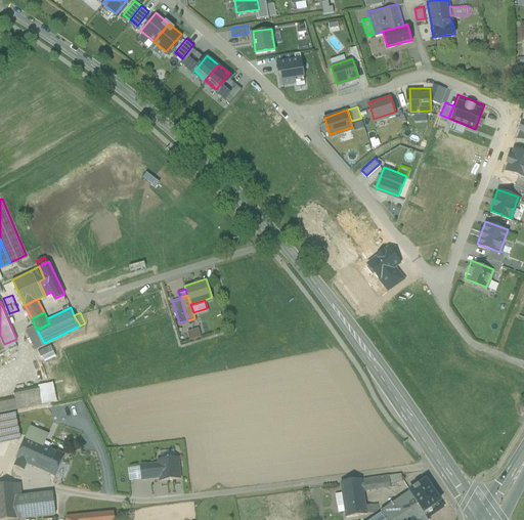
[(35,326),(28,330),(37,347),(44,343),(37,330),(35,326)]
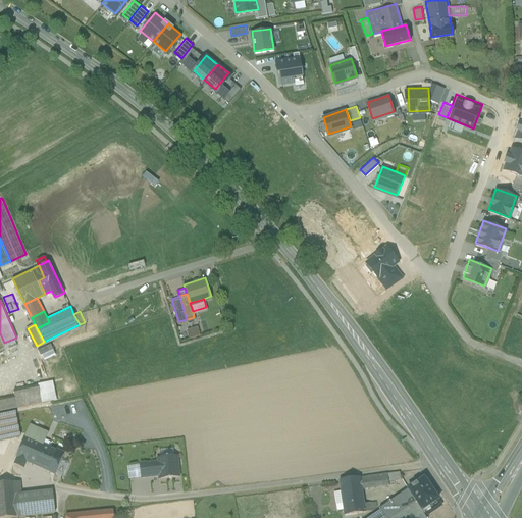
[(195,334),(193,327),(184,330),(187,338),(195,334)]
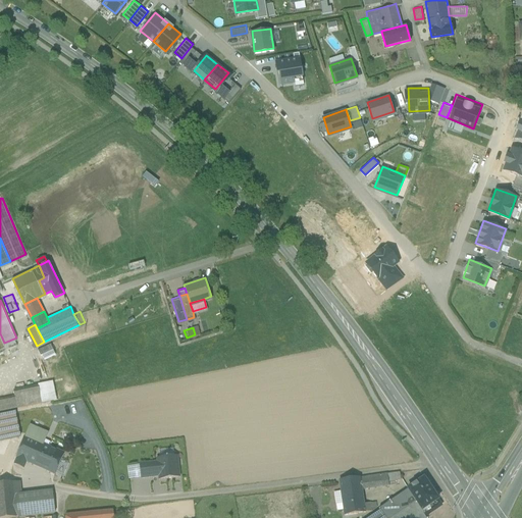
[(50,339),(38,345),(42,352),(54,346),(50,339)]
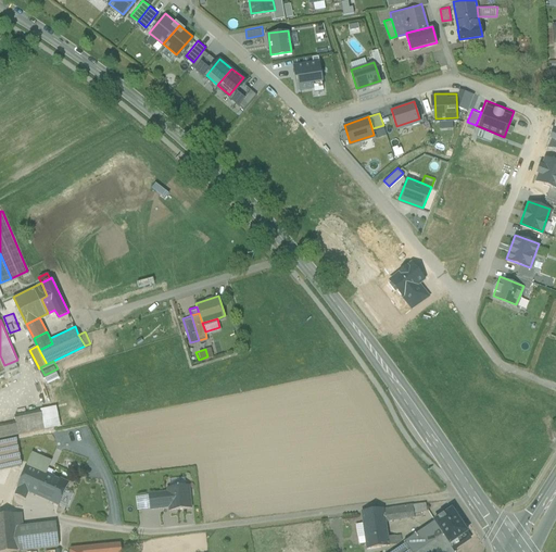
[(52,405),(40,408),(45,426),(57,424),(52,405)]
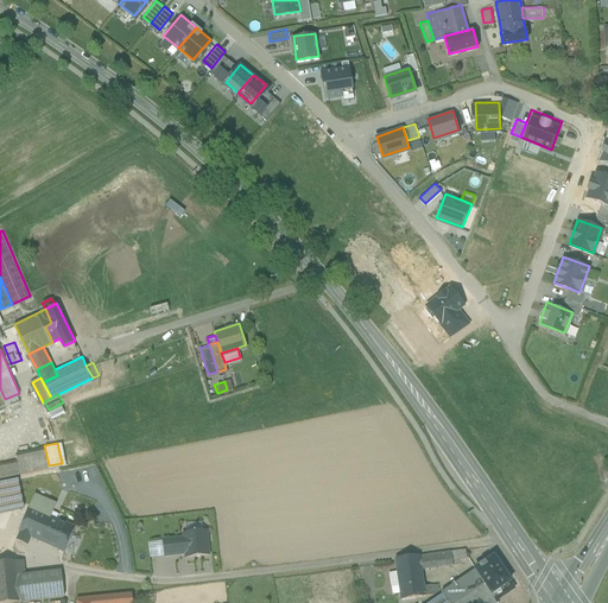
[(44,445),(16,451),(17,458),(20,471),(49,465),(44,445)]
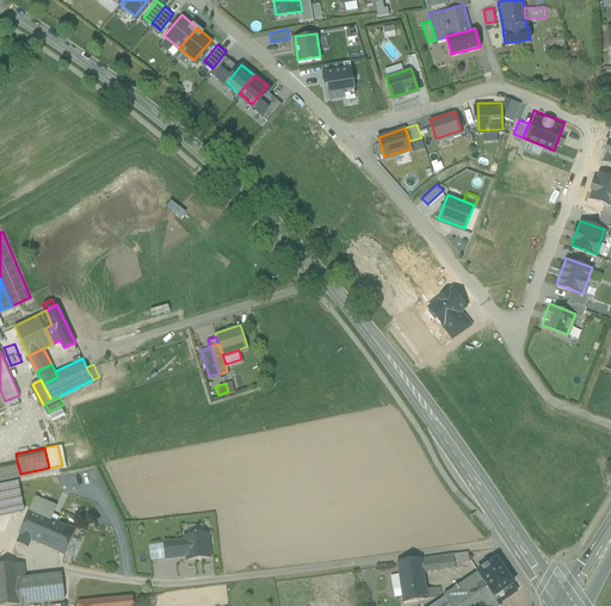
[(17,461),(0,464),(0,477),(20,474),(17,461)]
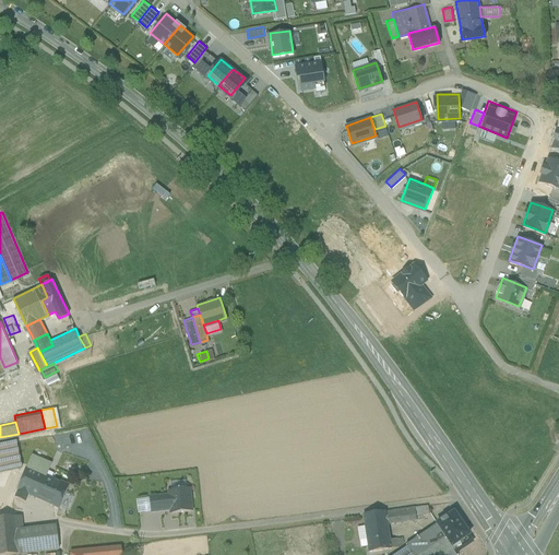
[(16,438),(0,441),(0,469),(22,464),(16,438)]
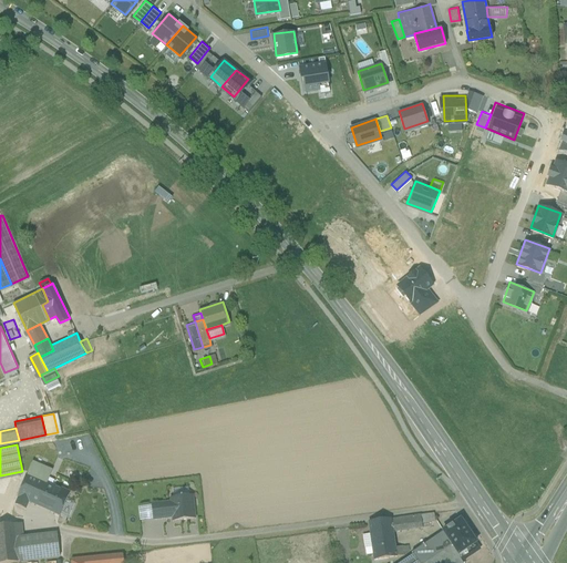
[(33,460),(19,494),(29,499),(45,505),(52,489),(43,485),(47,479),(48,480),(52,469),(33,460)]
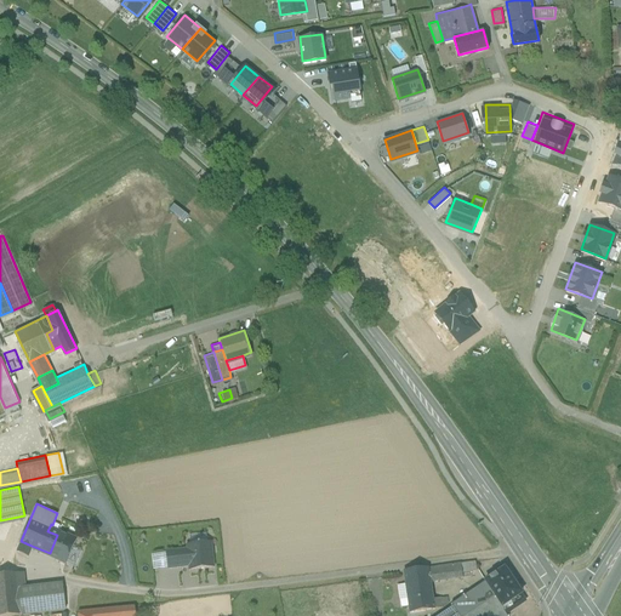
[(52,525),(51,524),(47,531),(57,535),(50,553),(66,560),(77,535),(52,525)]
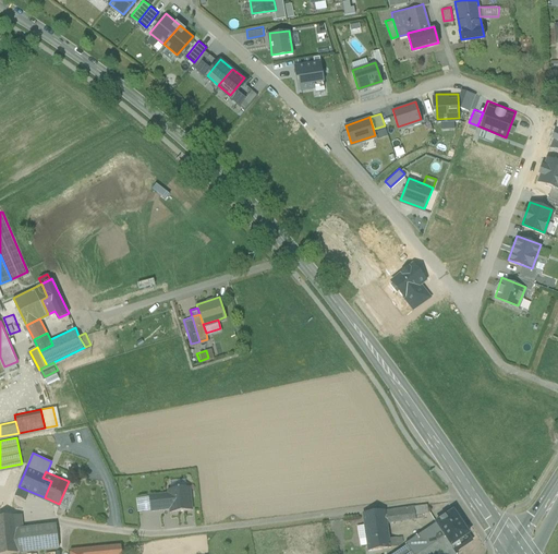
[(170,505),(171,509),(191,507),(189,485),(179,486),(179,485),(178,485),(178,486),(169,488),(169,492),(170,505)]
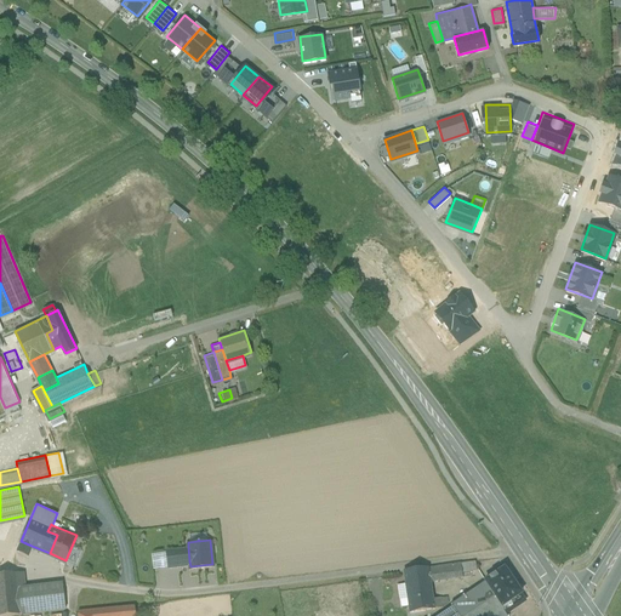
[(32,546),(21,541),(17,549),(28,554),(32,546)]
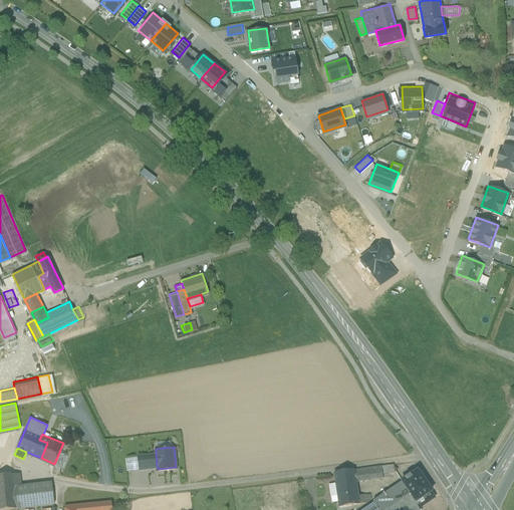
[(140,467),(157,465),(156,453),(138,455),(140,467)]
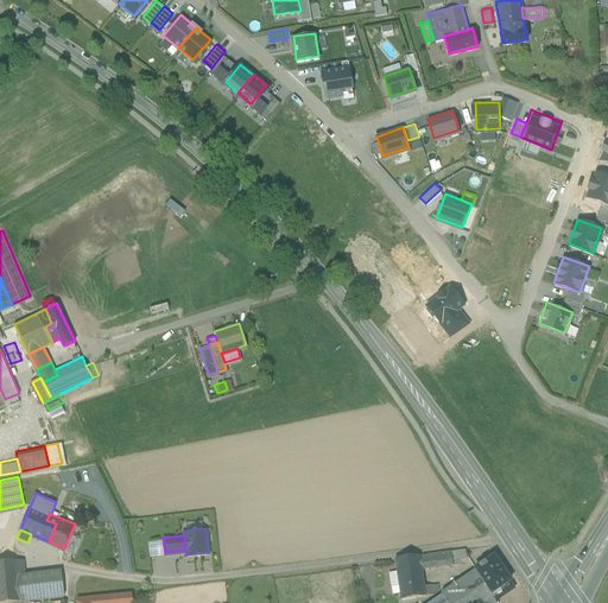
[(464,546),(451,548),(453,558),(467,556),(464,546)]
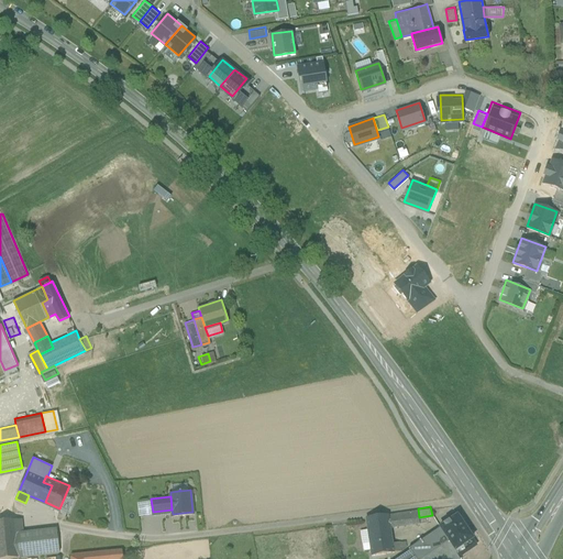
[(418,508),(388,513),(390,525),(419,521),(419,517),(418,508)]
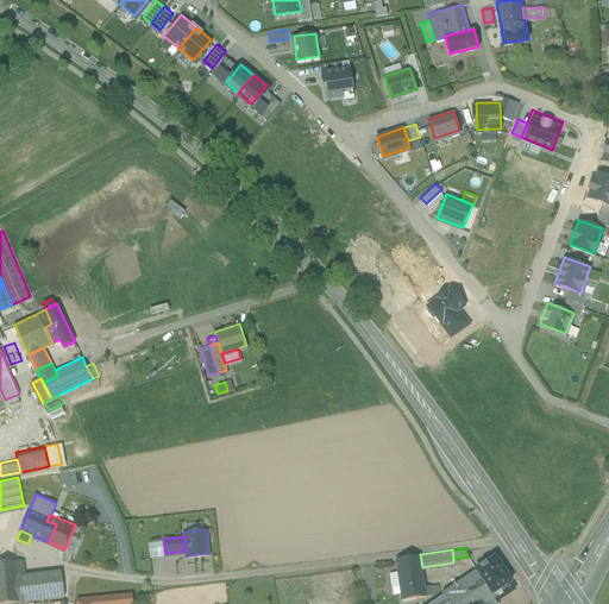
[(420,554),(395,558),(402,597),(426,593),(425,585),(422,567),(420,554)]
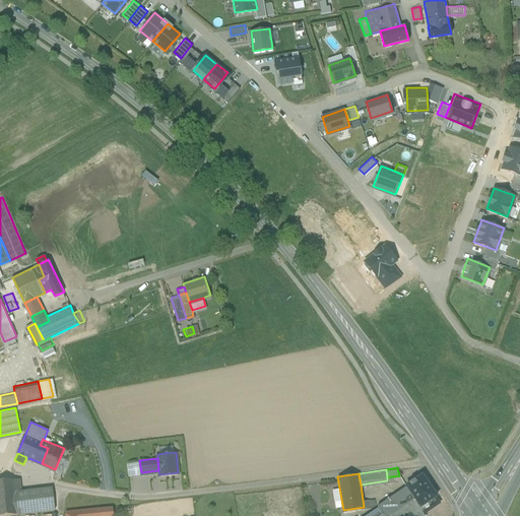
[(423,473),(377,504),(378,505),(385,515),(387,515),(424,515),(425,514),(424,512),(440,501),(436,495),(437,495),(423,473)]
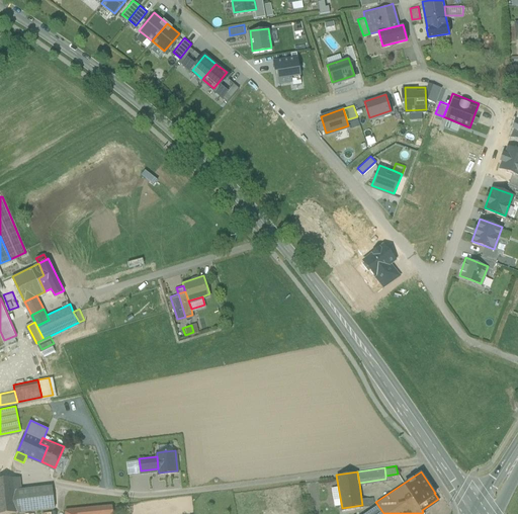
[(20,475),(6,477),(8,489),(21,488),(21,487),(20,475)]
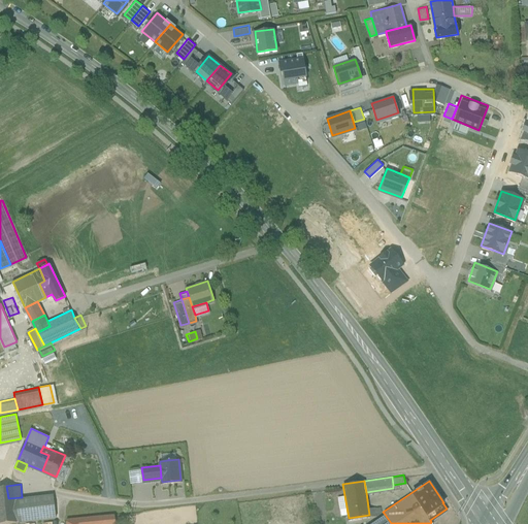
[(8,498),(0,498),(0,522),(56,516),(53,493),(22,496),(22,497),(8,498)]
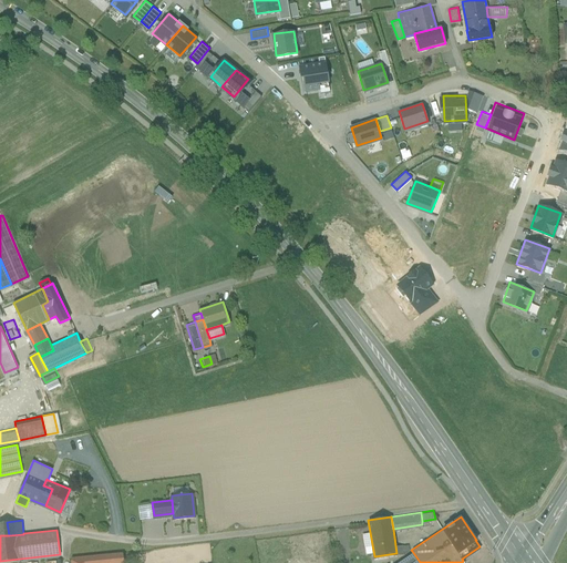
[(409,543),(395,545),(397,553),(410,552),(409,543)]
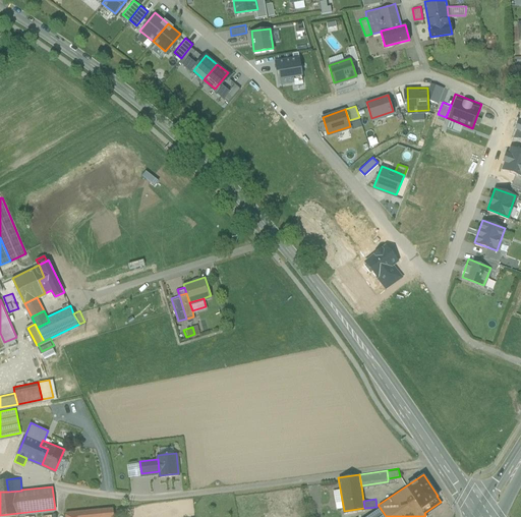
[(385,516),(386,516),(379,506),(362,516),(385,516)]
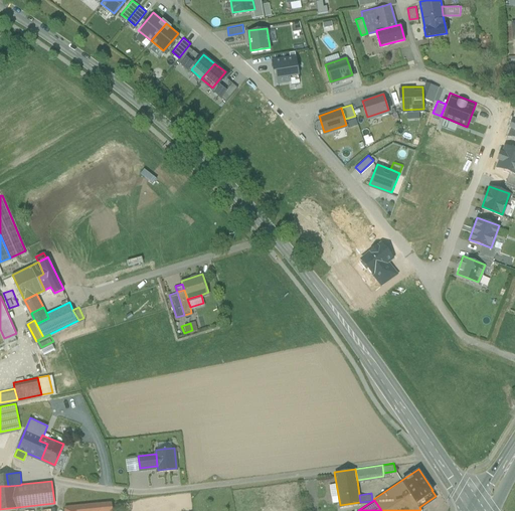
[(112,510),(112,501),(97,502),(98,510),(112,510)]
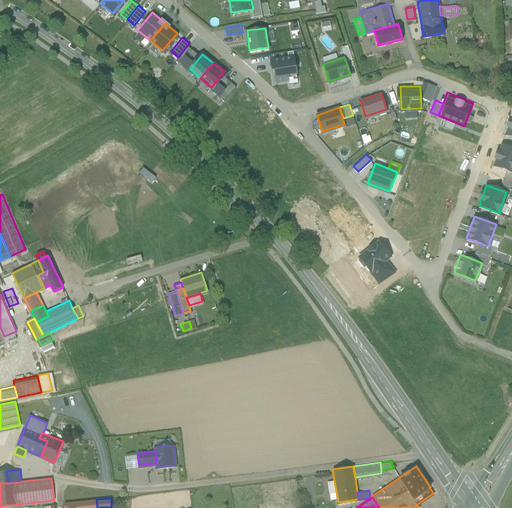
[(97,507),(96,499),(80,500),(81,507),(97,507)]
